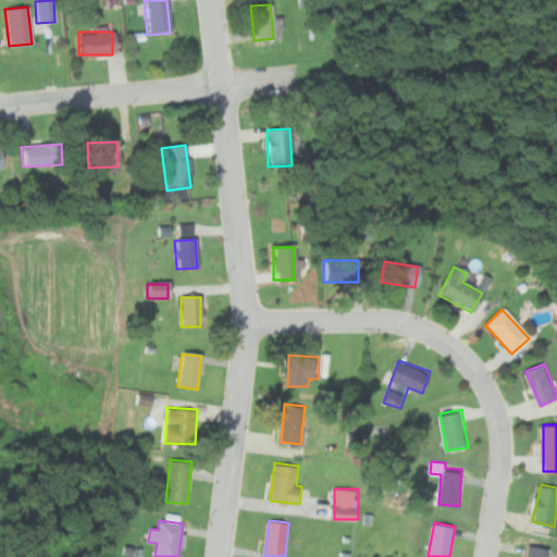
[(549,556),(551,547),(530,545),(528,556),(549,556)]
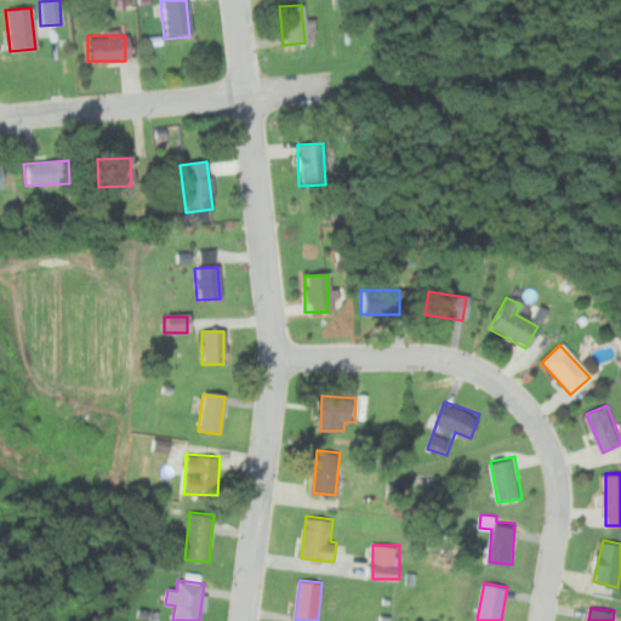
All buildings are outlined.
